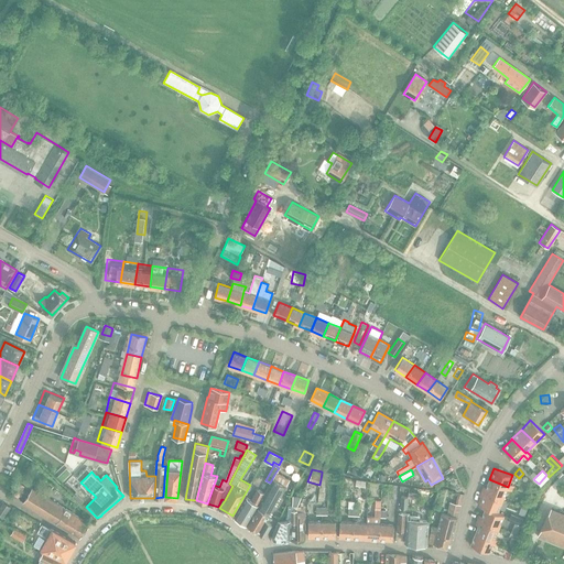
[(270,483),(264,492),(247,524),(264,537),(271,524),(266,521),(268,516),(270,517),(289,480),(275,473),(270,483)]
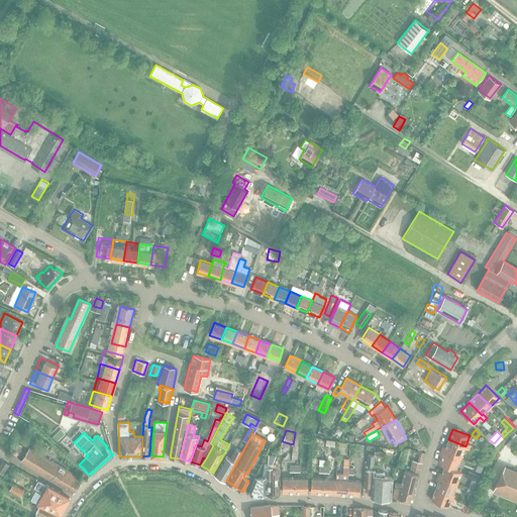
[(472,445),(467,443),(466,446),(448,439),(444,451),(460,457),(464,448),(470,450),(472,445)]
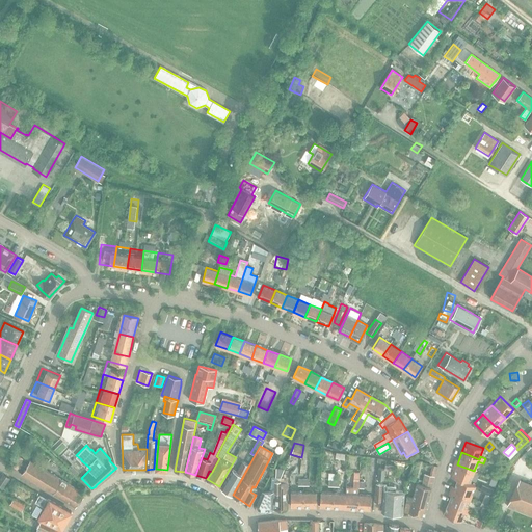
[(22,473),(75,507),(84,494),(30,459),(22,473)]
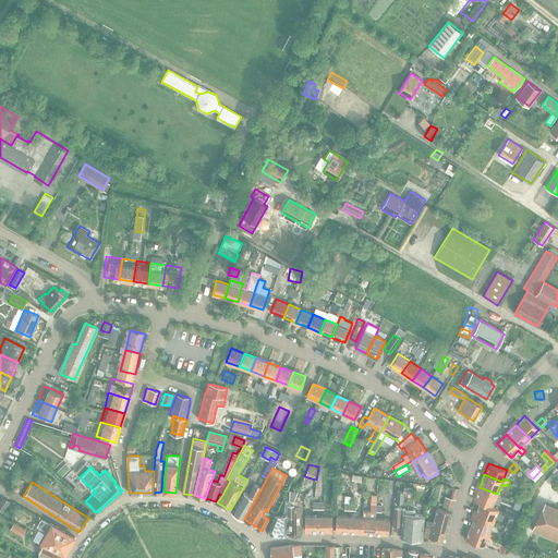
[(244,519),(262,487),(254,483),(247,495),(243,493),(231,511),(244,519)]
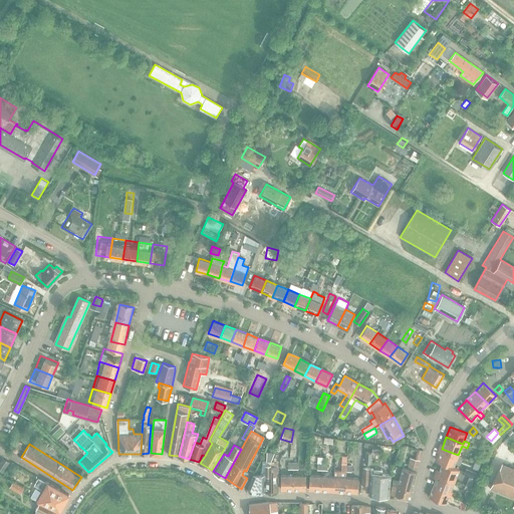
[(442,449),(437,461),(442,463),(443,463),(454,467),(458,455),(442,449)]
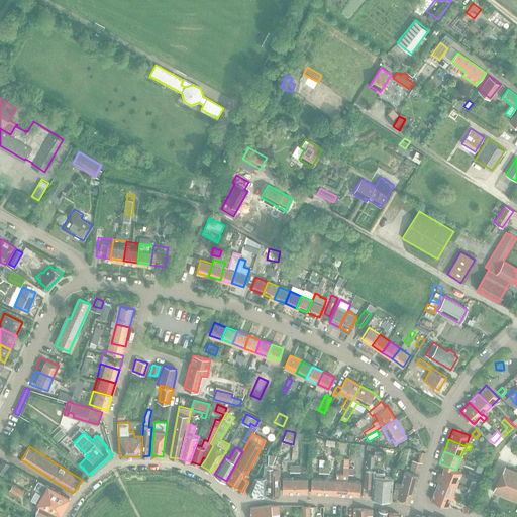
[(268,467),(272,467),(272,464),(275,457),(269,457),(268,463),(265,463),(264,478),(255,478),(248,492),(250,495),(267,495),(268,480),(268,467)]
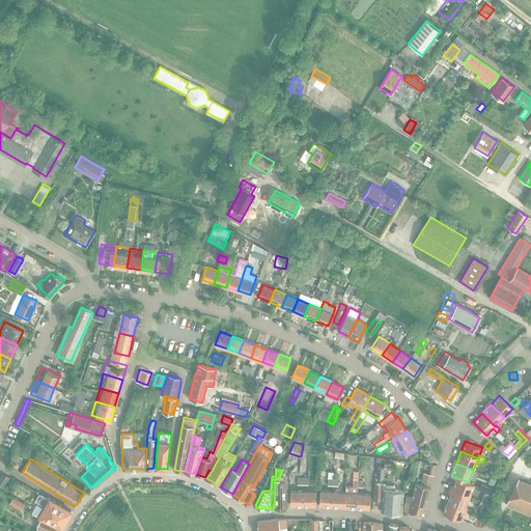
[(0,476),(0,485),(3,487),(10,477),(3,473),(0,476)]
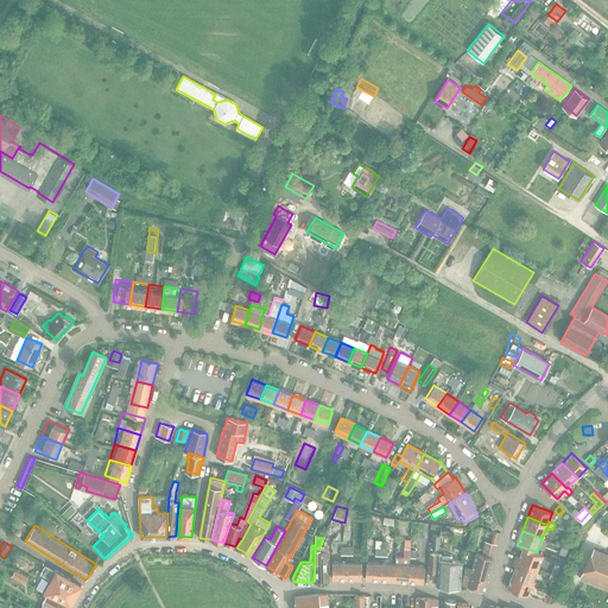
[(607,552),(593,546),(580,577),(607,588),(607,552)]
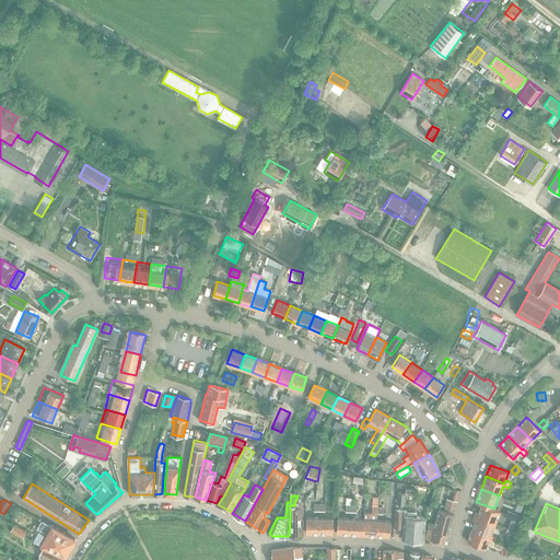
[(429,523),(426,538),(446,544),(455,508),(455,506),(445,504),(444,511),(438,510),(434,524),(429,523)]
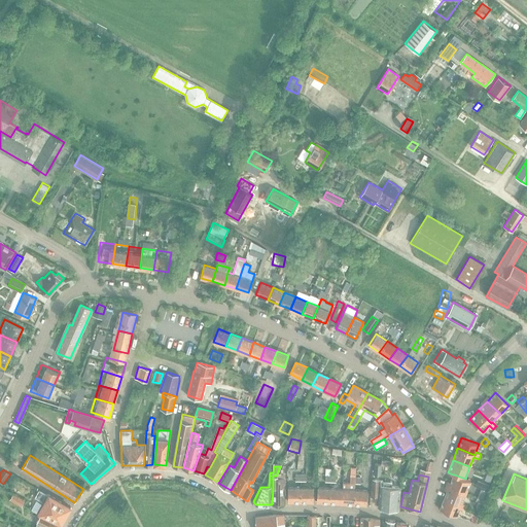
[(453,475),(449,486),(466,493),(470,481),(465,479),(454,475),(453,475)]
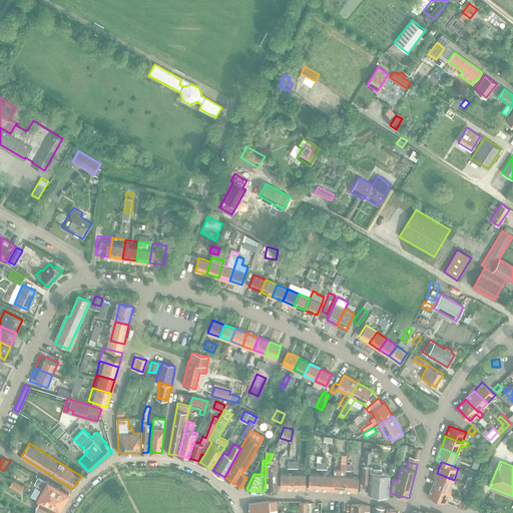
[(266,476),(265,491),(277,491),(277,474),(278,474),(278,466),(270,466),(270,463),(266,463),(266,476)]
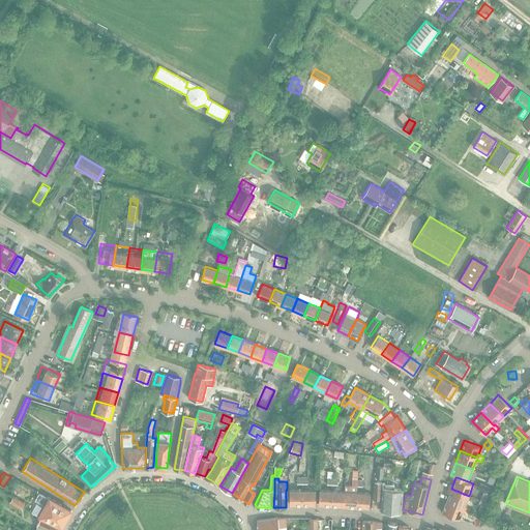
[(381,499),(382,483),(374,482),(373,499),(381,499)]
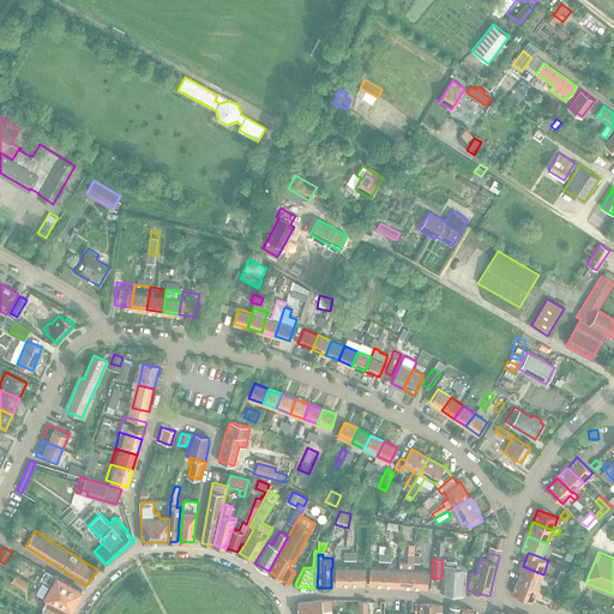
[(560,570),(564,563),(557,559),(553,567),(560,570)]
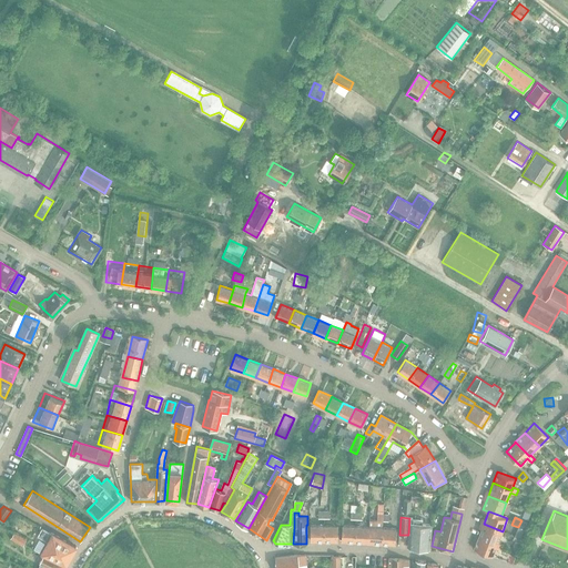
[(409,518),(408,535),(408,546),(429,547),(432,524),(423,524),(423,518),(409,518)]
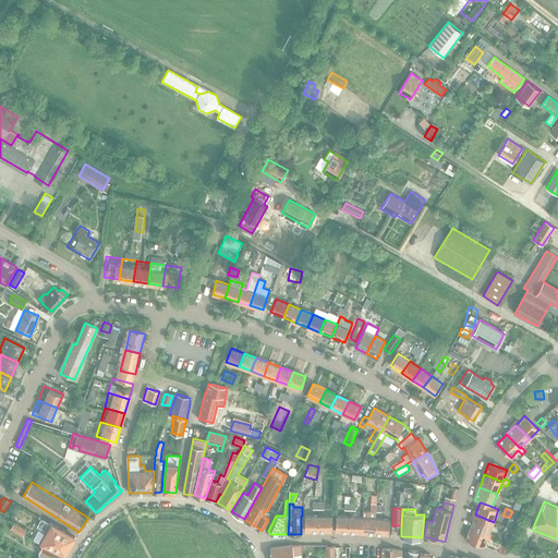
[(329,516),(328,531),(343,532),(344,510),(329,510),(329,516)]
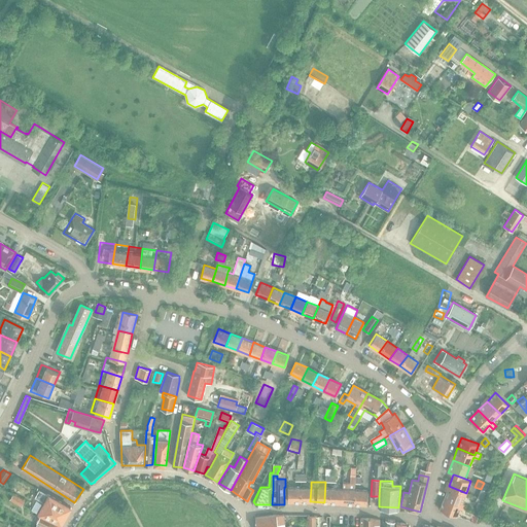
[(325,482),(324,502),(339,502),(340,483),(325,482)]
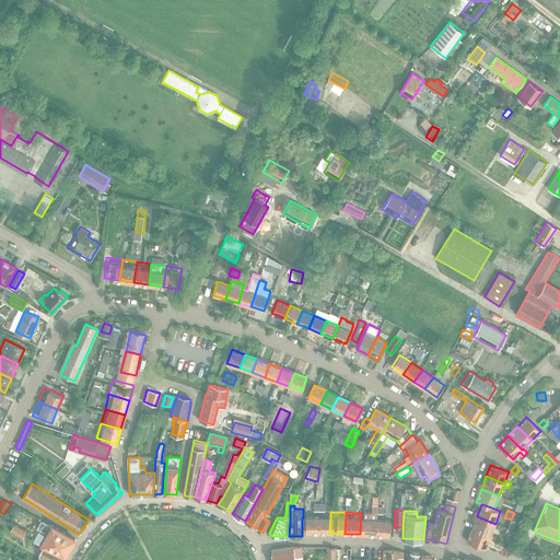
[(361,513),(360,534),(375,535),(375,513),(361,513)]
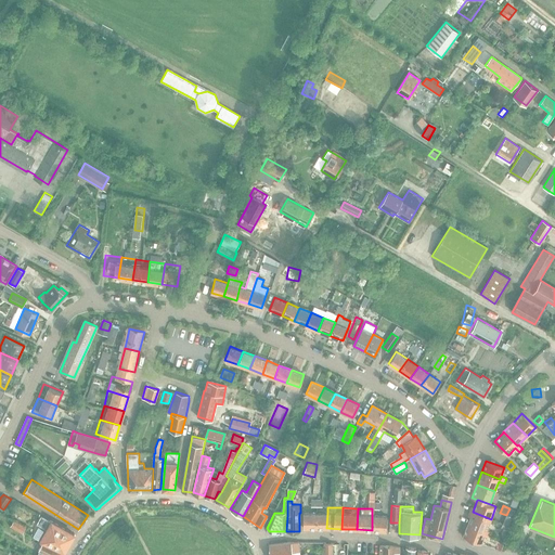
[(372,508),(372,530),(387,530),(387,510),(372,508)]
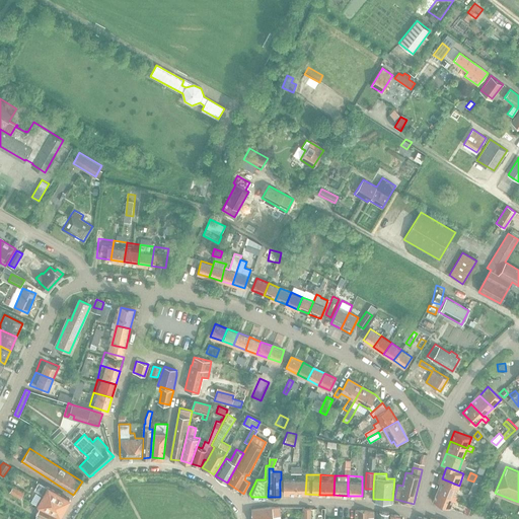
[(287,478),(286,493),(305,494),(306,479),(287,478)]
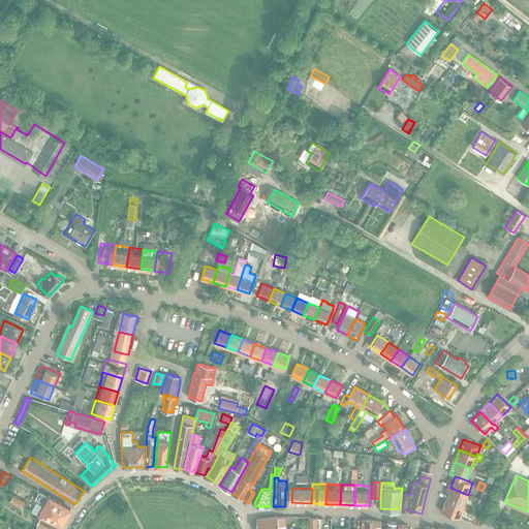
[(445,500),(463,507),(462,509),(467,511),(468,507),(469,507),(464,505),(468,495),(450,488),(446,499),(445,500)]
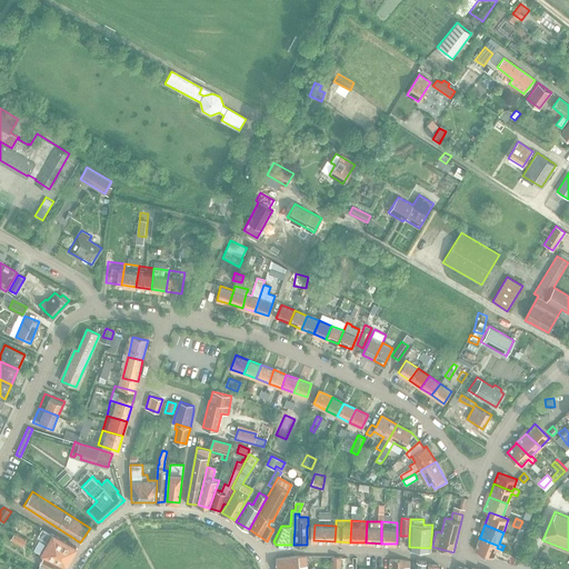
[(42,553),(45,555),(66,566),(77,547),(42,528),(38,536),(49,542),(42,553)]
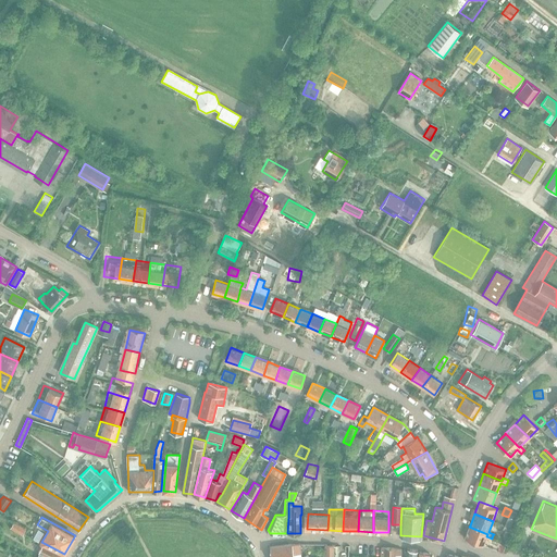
[(10,529),(23,535),(26,529),(14,521),(10,529)]
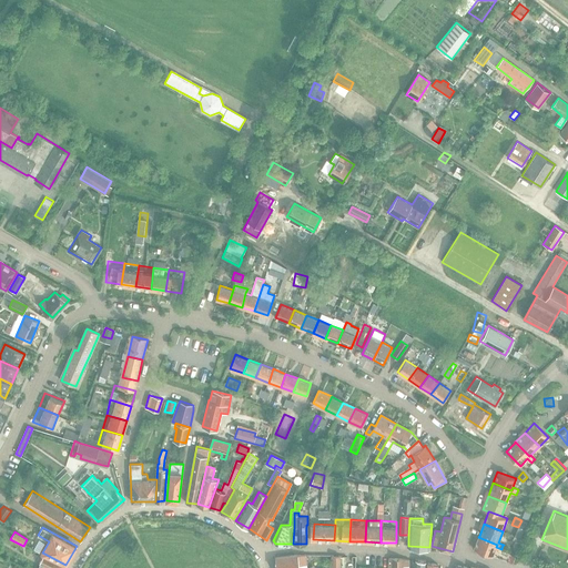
[(478,537),(474,549),(493,556),(496,547),(497,545),(478,537)]
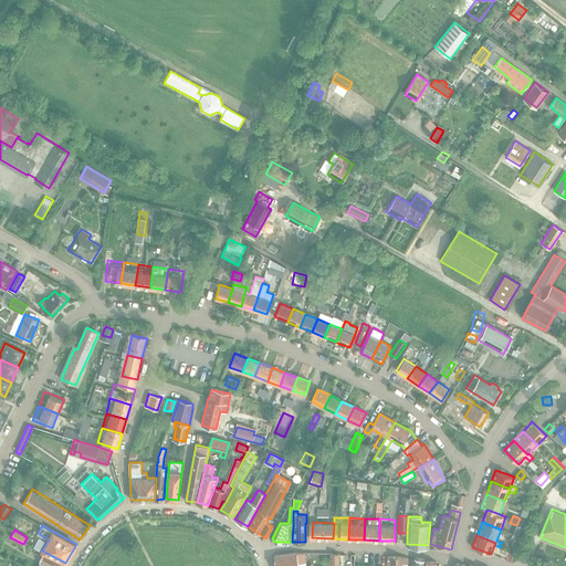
[(63,565),(65,563),(44,552),(40,561),(46,564),(44,565),(63,565)]
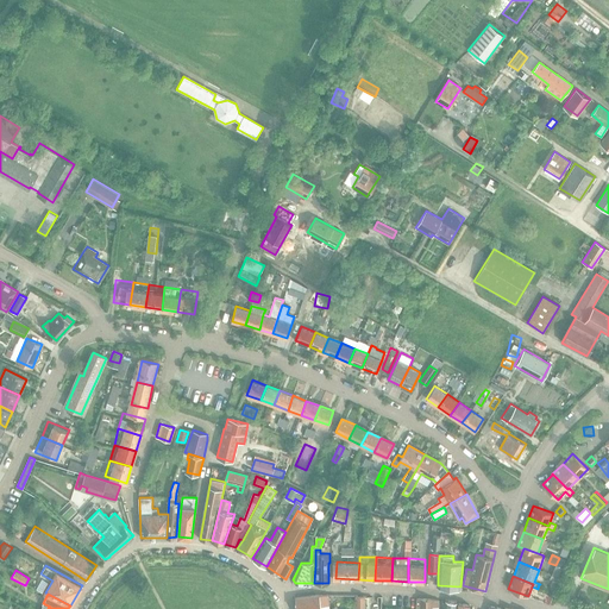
[(296,608),(321,608),(321,604),(330,604),(330,595),(320,595),(295,597),(296,608)]
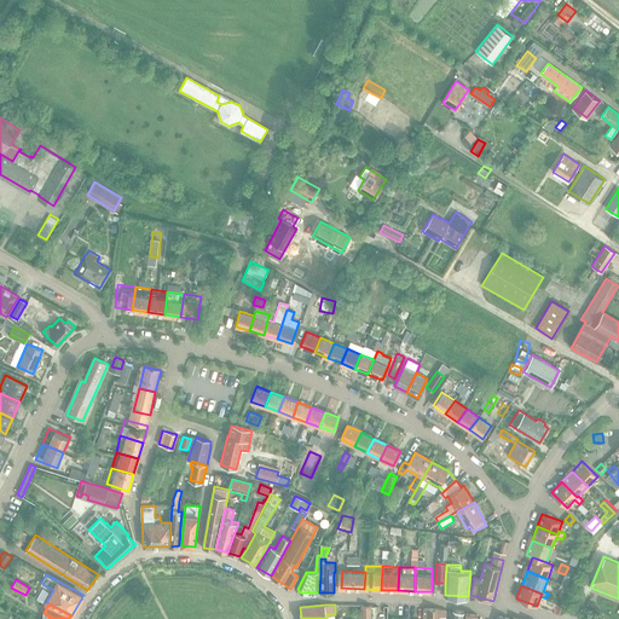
[(438,618),(439,618),(445,618),(446,609),(438,608),(423,608),(422,618),(438,618)]
